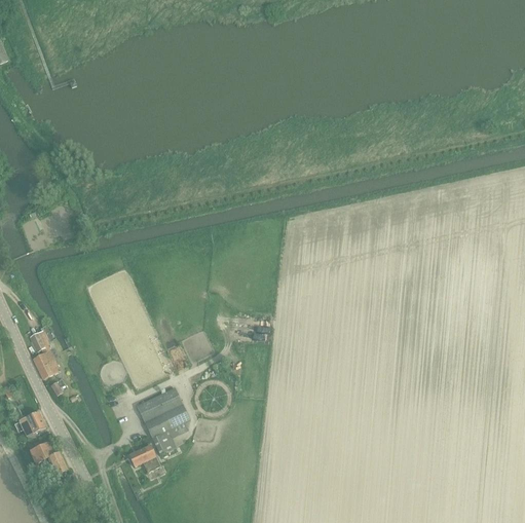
[(0,62),(8,59),(0,39),(0,62)]
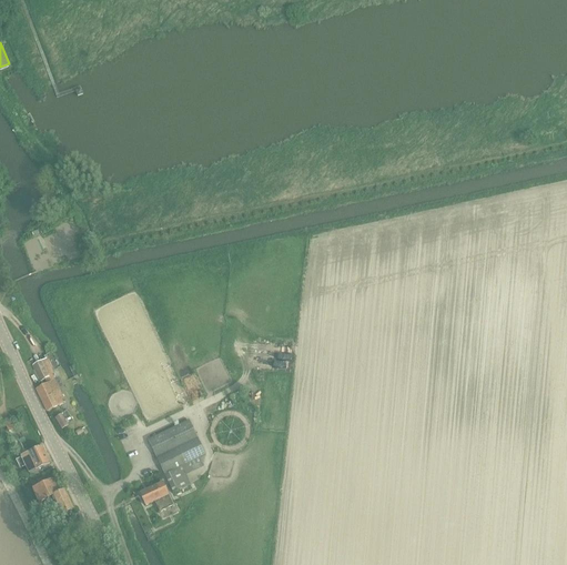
[(46,382),(37,385),(36,386),(47,409),(64,400),(51,372),(53,371),(50,364),(51,363),(48,355),(47,356),(46,355),(31,362),(39,379),(43,376),(46,382)]
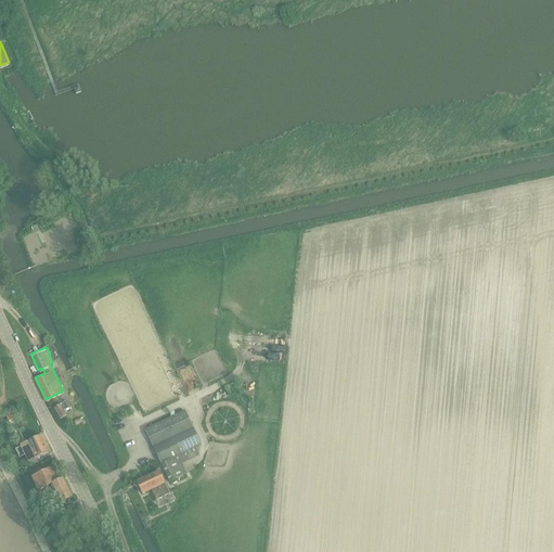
[(59,401),(52,406),(59,416),(65,412),(71,409),(64,398),(59,401)]
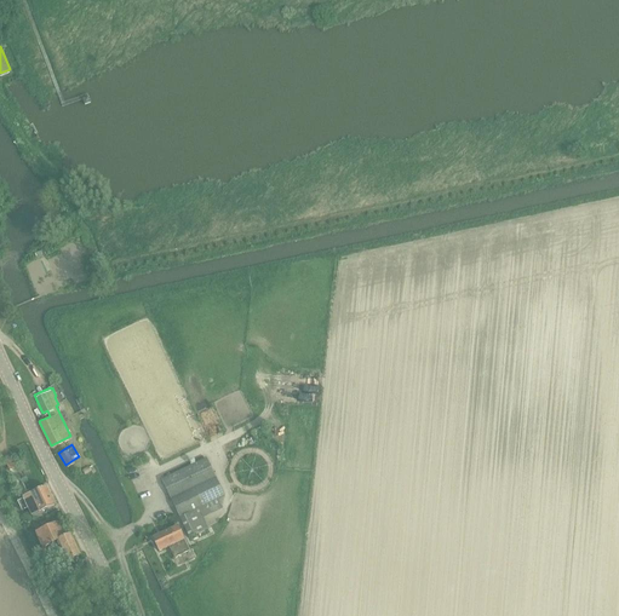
[(10,454),(3,458),(9,467),(15,464),(10,454)]
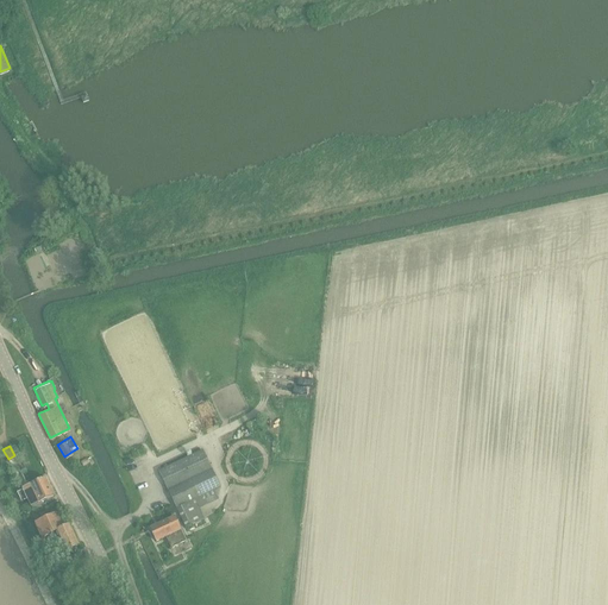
[(167,486),(176,504),(187,525),(195,521),(201,517),(195,504),(218,493),(214,486),(220,484),(202,448),(158,468),(167,486)]
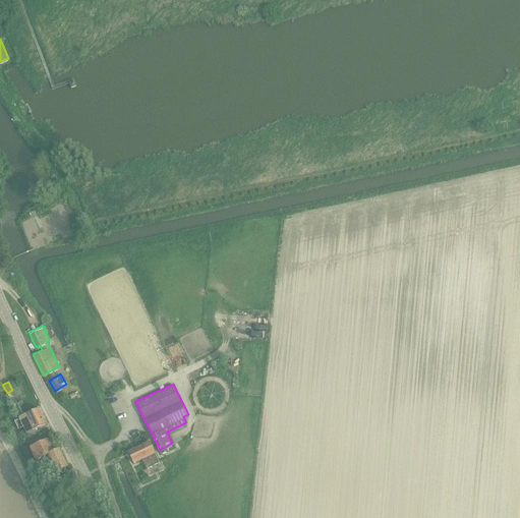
[(67,393),(71,400),(77,397),(76,396),(78,395),(76,390),(74,391),(73,390),(67,393)]
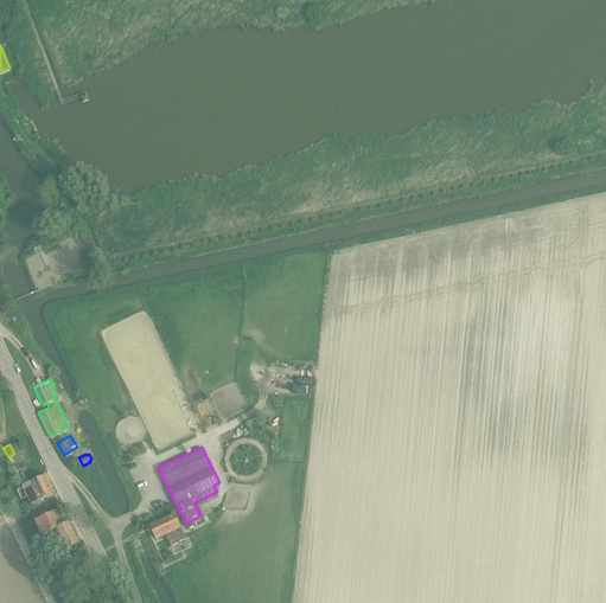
[(29,481),(21,485),(23,485),(26,494),(30,501),(32,506),(44,500),(43,496),(52,492),(44,474),(29,481)]
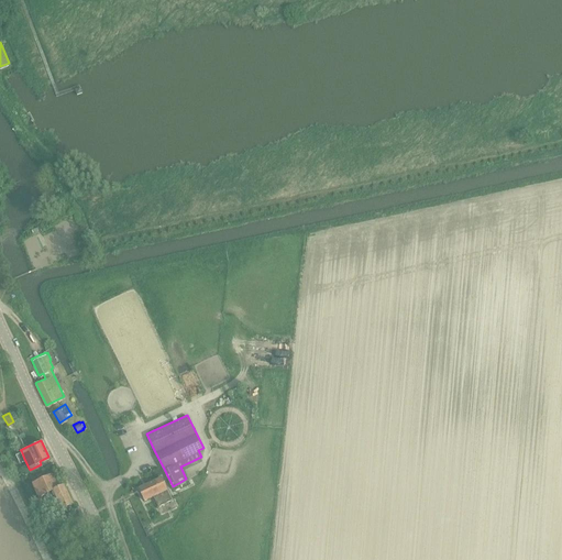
[(54,511),(57,508),(72,502),(63,483),(57,485),(52,473),(32,483),(39,495),(45,492),(54,511)]
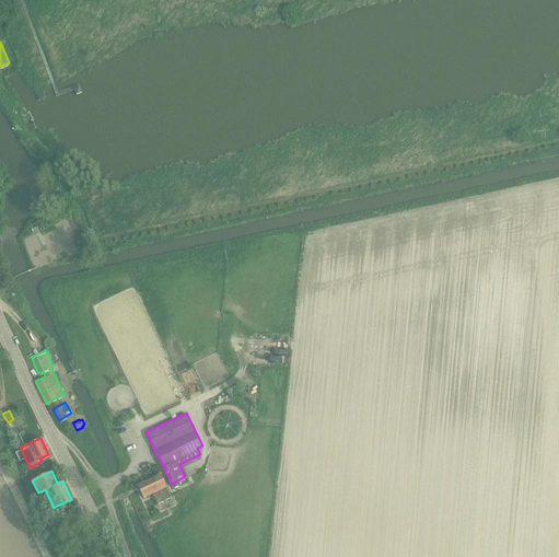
[(142,496),(152,490),(158,501),(170,496),(164,483),(165,483),(160,473),(137,484),(142,496)]
